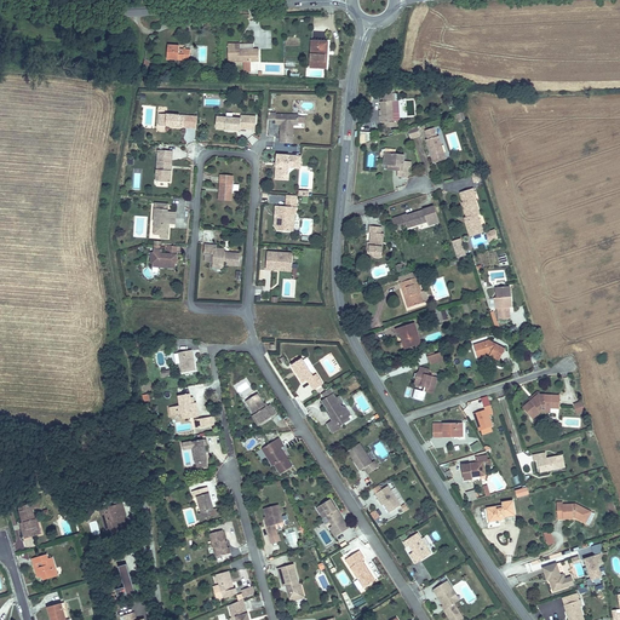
[(327,67),(328,53),(325,53),(325,39),(311,38),(310,65),(327,67)]
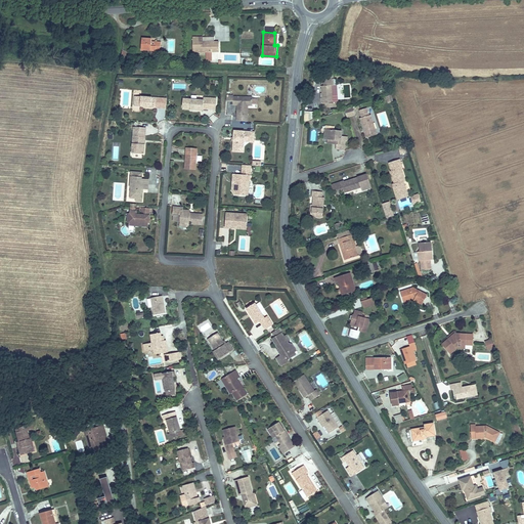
[(218,50),(218,40),(214,40),(203,41),(203,36),(192,36),(192,51),(206,50),(206,59),(212,59),(211,50),(218,50)]
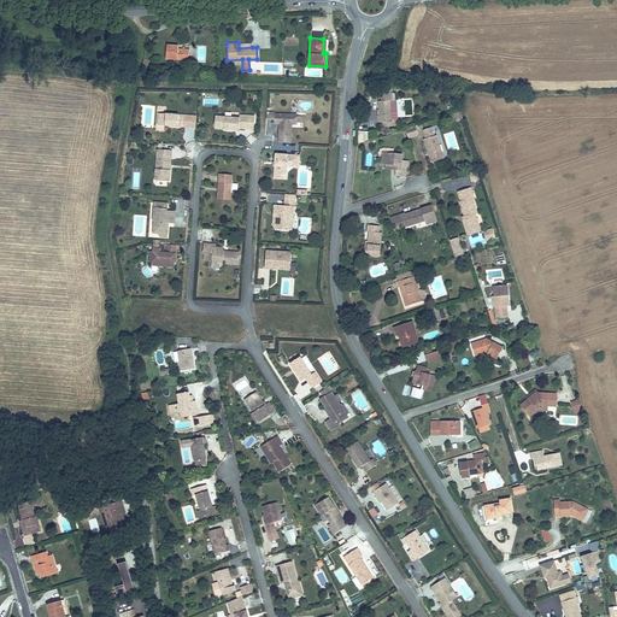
[(188,62),(189,50),(182,50),(182,54),(177,54),(177,47),(166,47),(165,60),(188,62)]
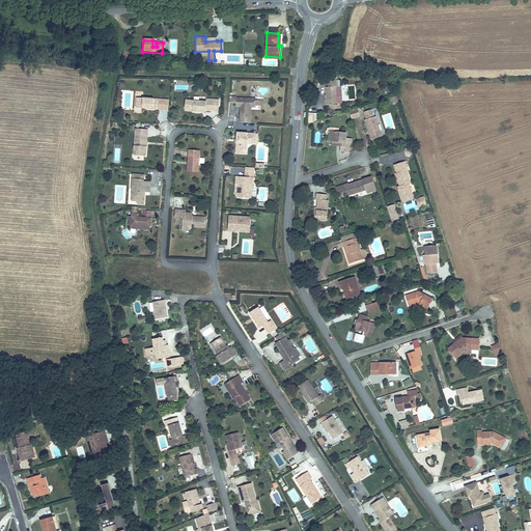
[(328,87),(328,104),(331,104),(331,109),(340,109),(340,105),(338,105),(338,87),(340,87),(340,81),(331,81),(331,87),(328,87)]
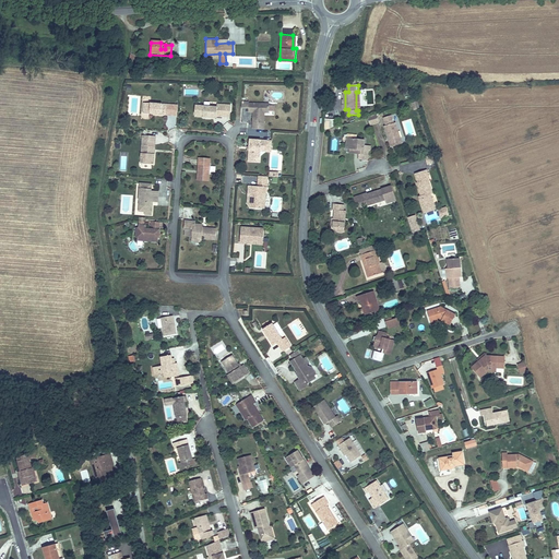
[(167,105),(143,103),(143,111),(150,111),(149,115),(166,116),(167,105)]
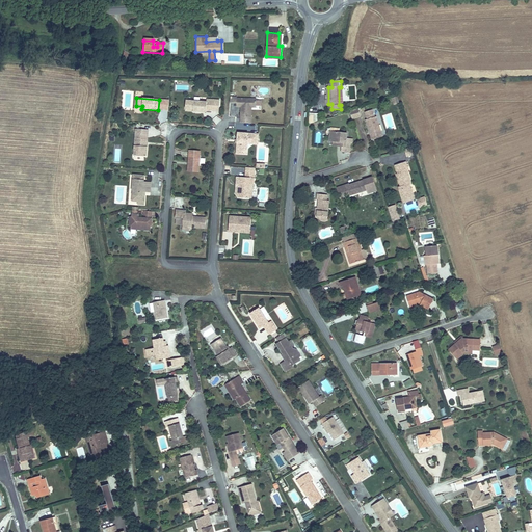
[(219,111),(220,100),(208,99),(208,102),(195,101),(194,111),(207,112),(207,111),(219,111)]
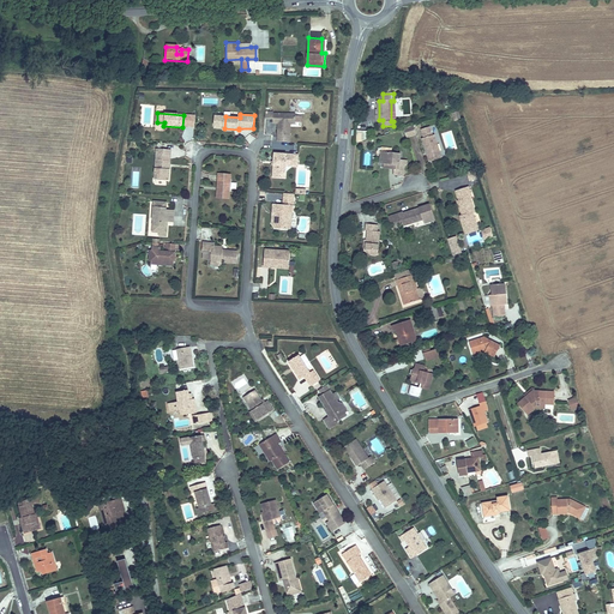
[(289,143),(290,125),(295,125),(296,115),(274,114),(272,124),(278,124),(280,124),(280,126),(278,128),(277,142),(278,142),(289,143)]
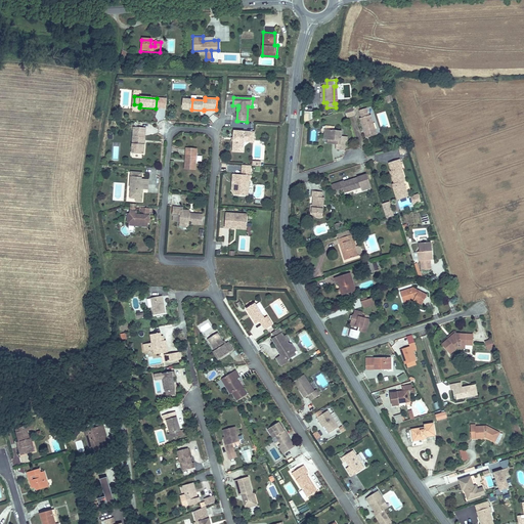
[(355,114),(353,107),(345,110),(347,117),(355,114)]
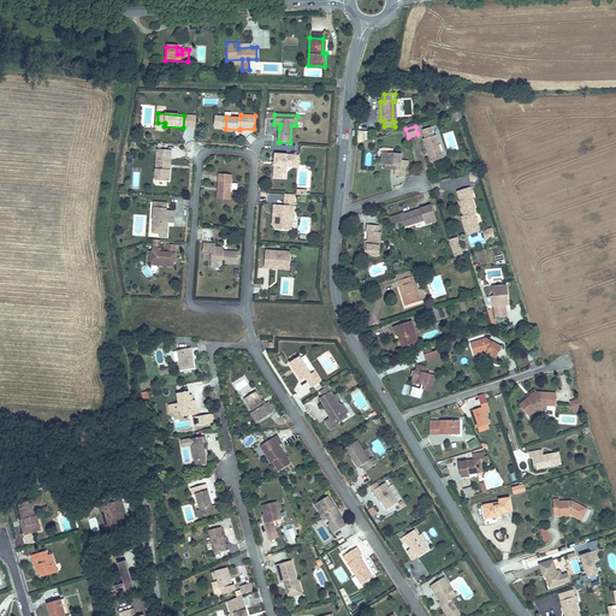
[(436,137),(432,128),(425,130),(427,138),(425,140),(432,164),(445,159),(438,136),(436,137)]
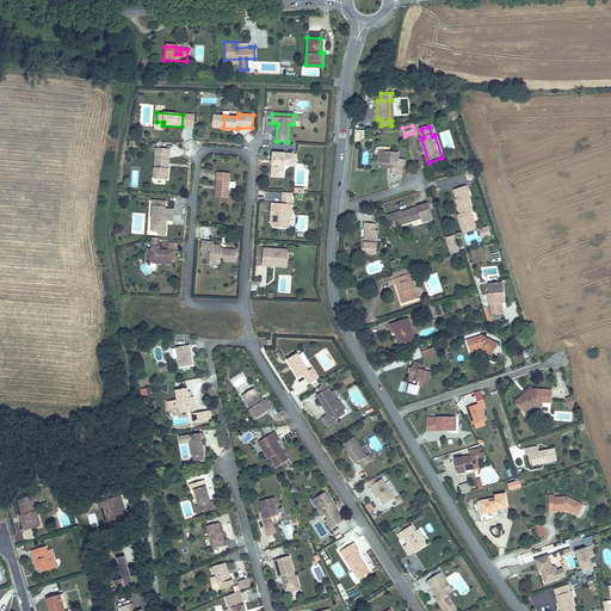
[(170,146),(155,144),(154,170),(156,171),(156,176),(167,177),(168,166),(166,165),(167,152),(170,152),(170,146)]
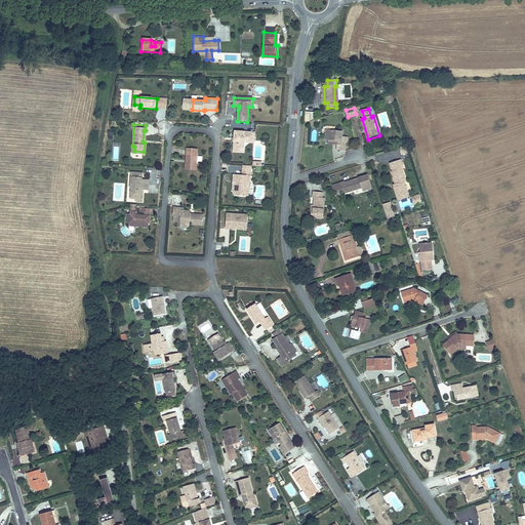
[(326,142),(329,142),(337,142),(337,146),(336,150),(346,151),(346,140),(349,142),(349,137),(342,137),(344,132),(326,130),(326,142)]
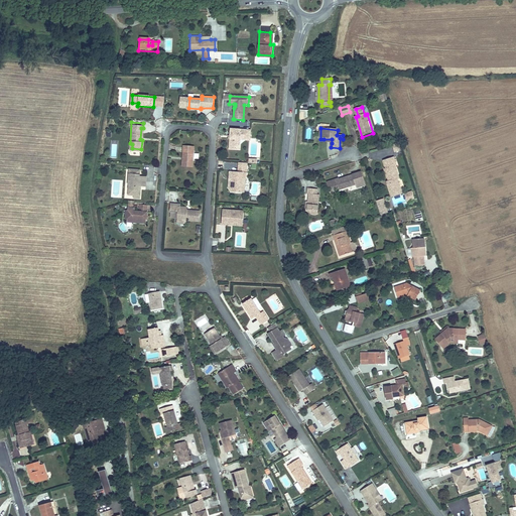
[(250,130),(231,129),(229,149),(236,149),(237,139),(240,139),(240,136),(250,137),(250,130)]
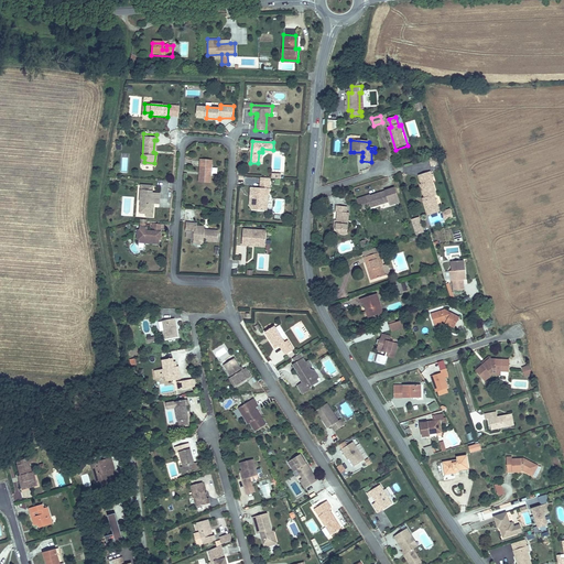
[(437,165),(435,158),(427,160),(431,167),(437,165)]
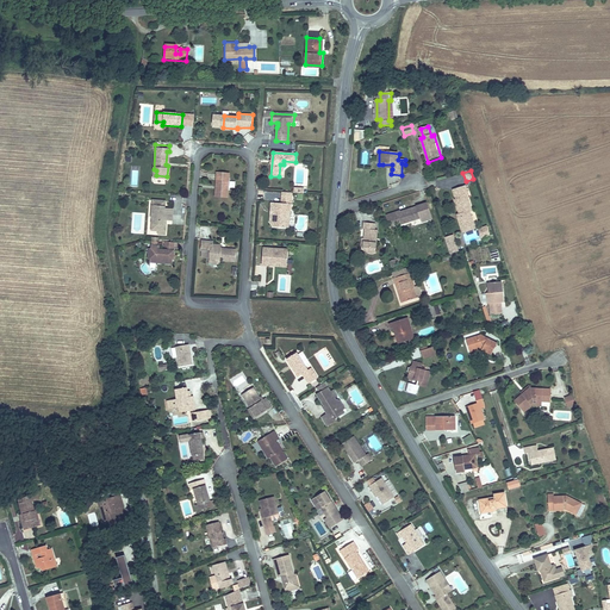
[(230,173),(217,173),(216,198),(229,199),(230,173)]
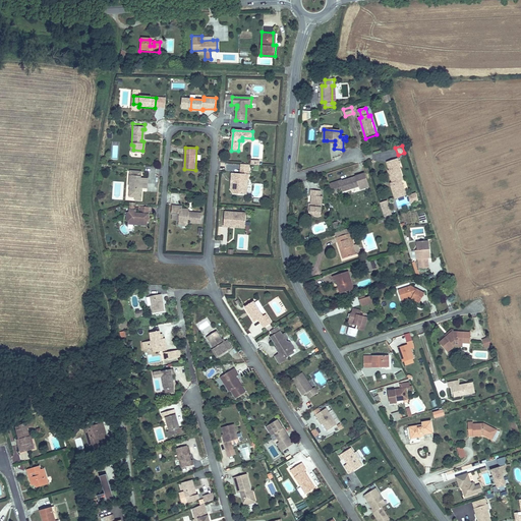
[(390,184),(393,195),(404,192),(400,181),(403,180),(399,168),(401,167),(398,159),(387,163),(390,171),(388,171),(392,184),(390,184)]
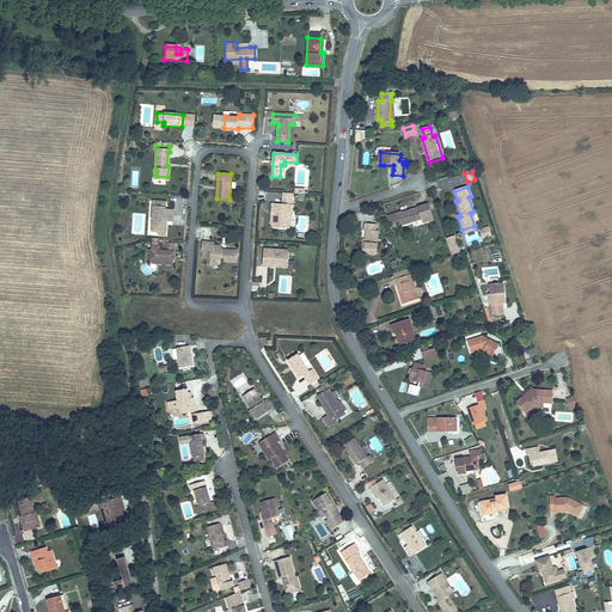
[(305,200),(305,188),(294,188),(294,194),(298,194),(298,200),(305,200)]
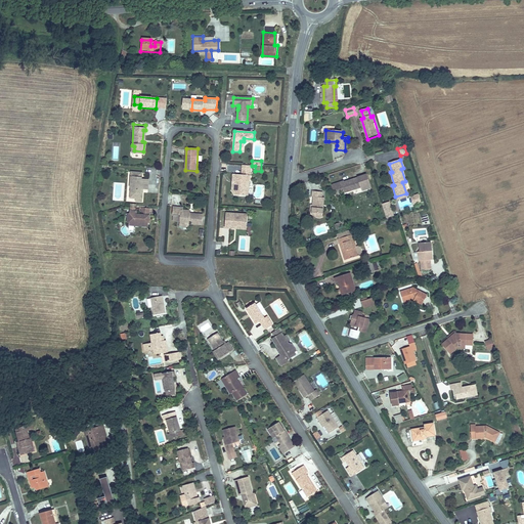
[(242,176),(234,175),(234,179),(236,181),(238,181),(239,182),(239,184),(236,184),(234,186),(233,192),(238,192),(242,195),(242,197),(250,198),(251,181),(252,181),(253,172),(252,172),(252,167),(245,167),(244,176),(244,177),(243,177),(242,176)]
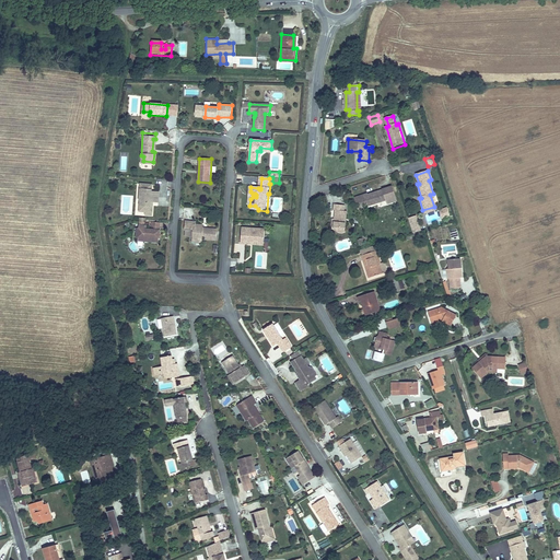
[(152,186),(141,185),(140,201),(140,206),(146,212),(146,216),(152,217),(152,207),(151,207),(151,203),(153,203),(159,203),(159,194),(152,193),(152,186)]
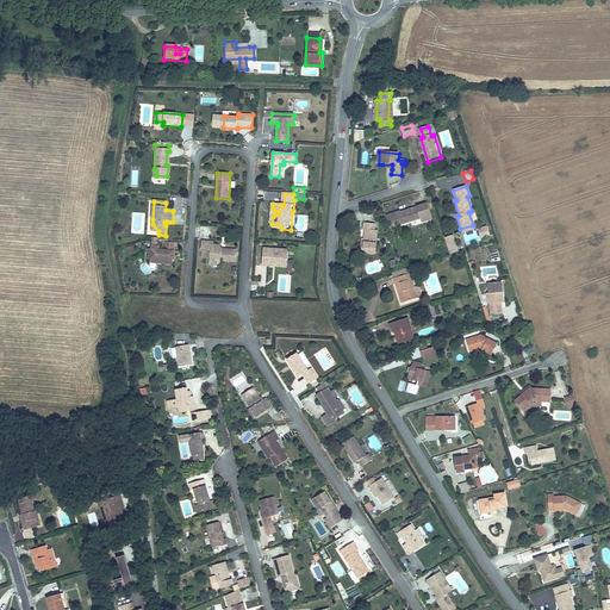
[(421,218),(418,211),(418,209),(403,213),(402,210),(397,212),(400,224),(421,218)]
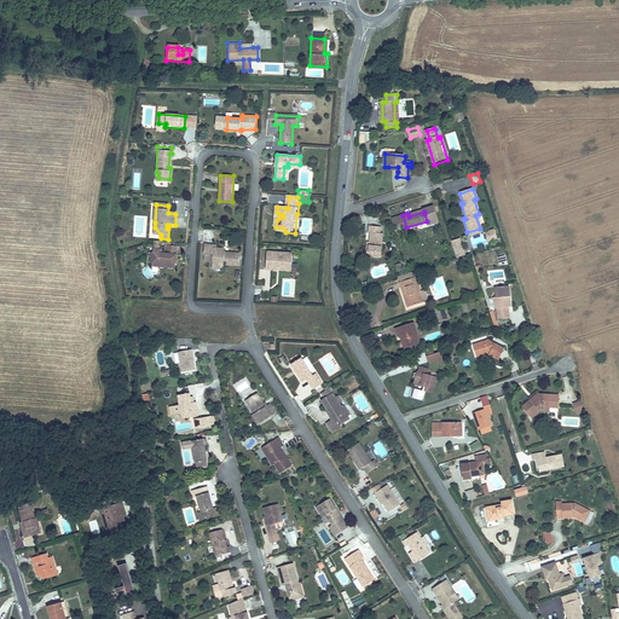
[(370,242),(369,250),(372,250),(381,252),(382,232),(381,232),(381,225),(368,225),(368,231),(370,231),(370,242)]
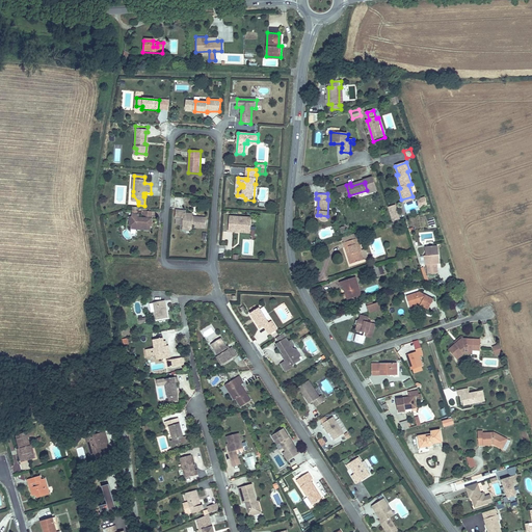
[(413,196),(401,200),(403,206),(415,202),(413,196)]
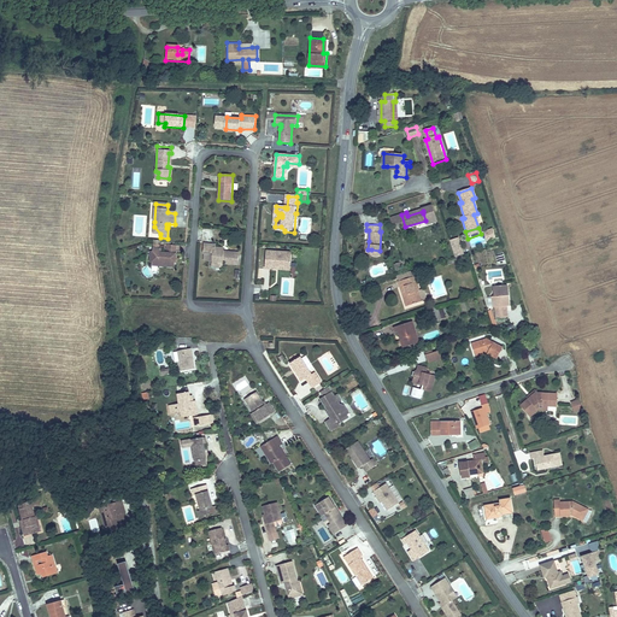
[(454,257),(464,254),(459,238),(450,240),(454,257)]
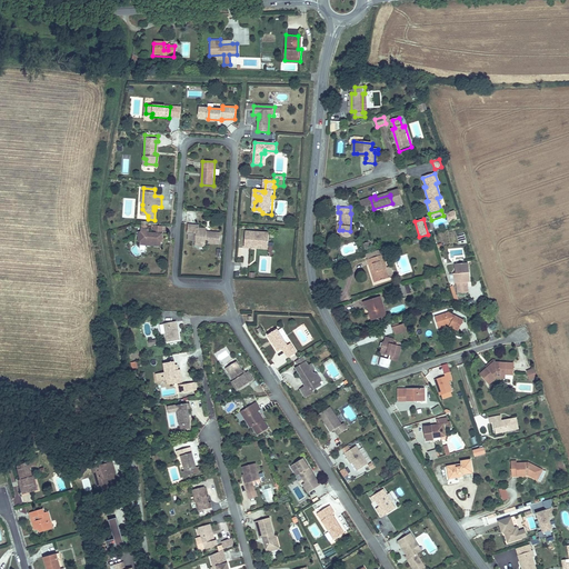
[(198,226),(188,225),(187,232),(193,233),(193,231),(196,231),(197,231),(197,238),(196,238),(195,245),(205,246),(205,236),(208,237),(208,240),(219,241),(219,232),(209,232),(209,233),(205,233),(205,231),(206,228),(198,228),(198,226)]
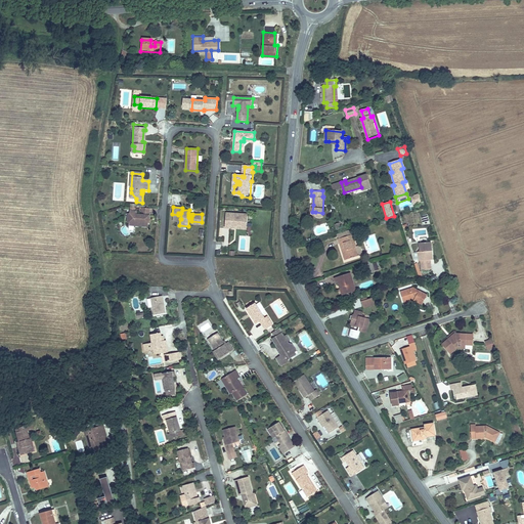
[(148,228),(149,217),(144,216),(141,216),(141,217),(140,217),(139,217),(138,216),(136,216),(137,212),(130,212),(130,215),(131,215),(131,219),(129,218),(129,219),(129,226),(148,228)]
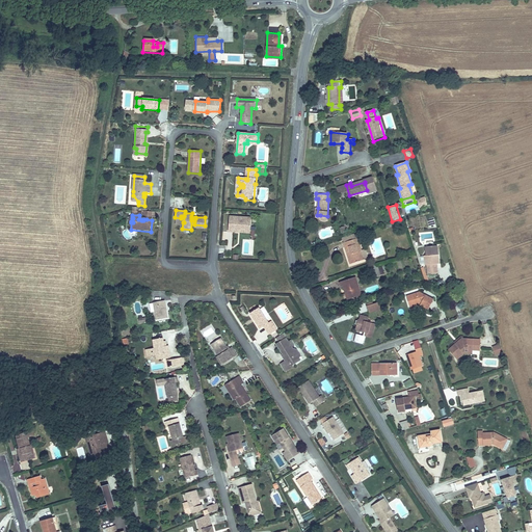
[(240,229),(253,230),(254,219),(231,218),(230,233),(240,233),(240,229)]
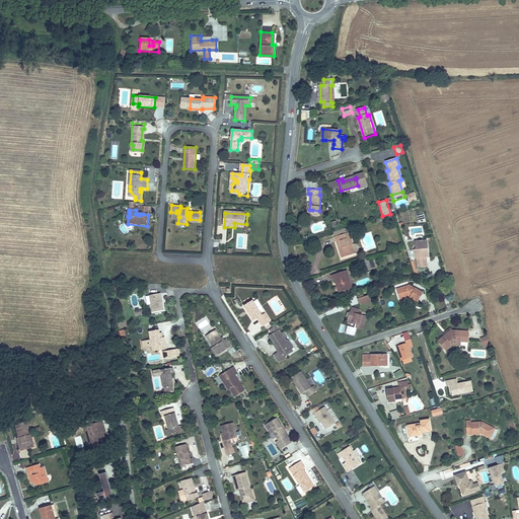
[(346,229),(332,233),(337,246),(340,245),(344,256),(352,253),(349,244),(351,243),(346,229)]
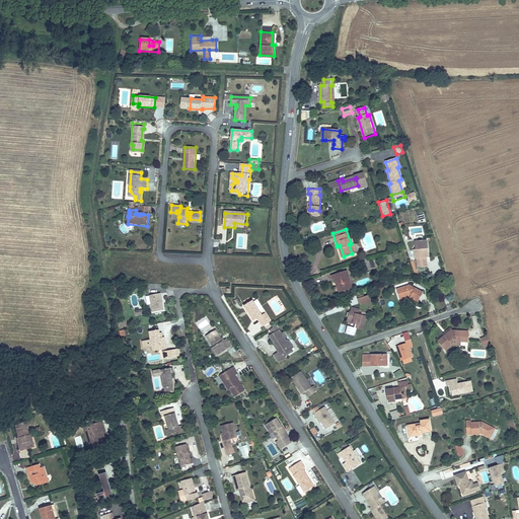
[(415,261),(427,258),(426,250),(429,250),(427,240),(415,242),(417,252),(415,252),(415,261)]
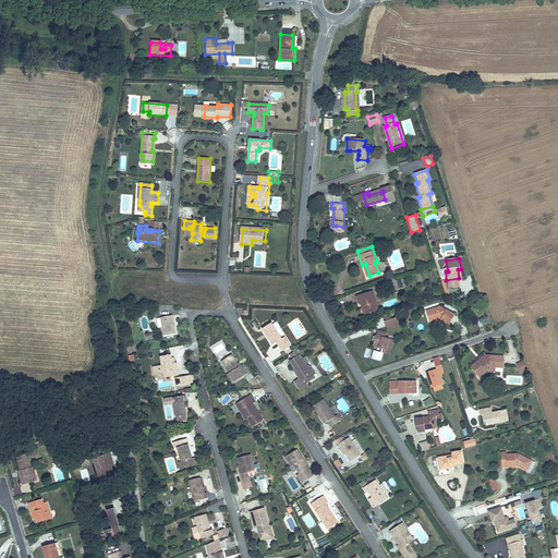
[(392,279),(385,282),(389,294),(397,292),(393,279),(392,279)]
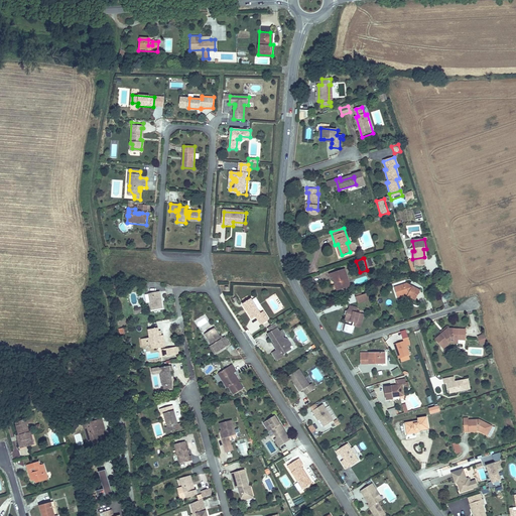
[(342,268),(329,273),(330,276),(331,276),(333,280),(334,280),(337,287),(343,285),(344,287),(348,285),(342,268)]
